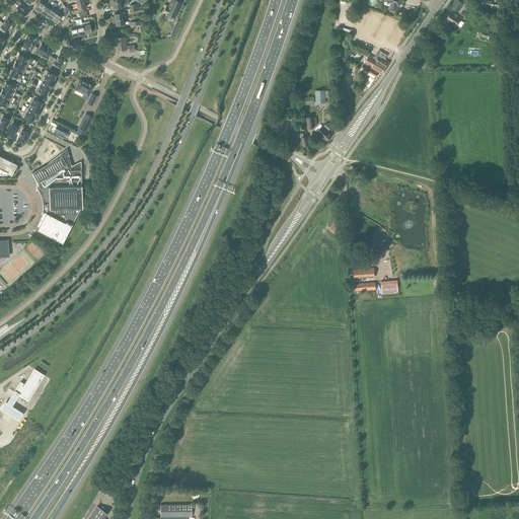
[(48,0),(46,5),(41,12),(46,15),(51,8),(48,6),(52,0),(51,0),(48,0)]
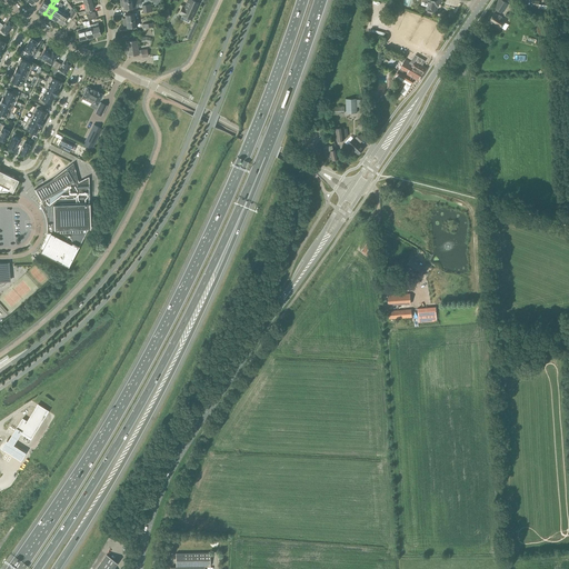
[(182,15),(181,15),(191,19),(199,2),(193,0),(188,0),(185,8),(182,7),(179,13),(182,15)]
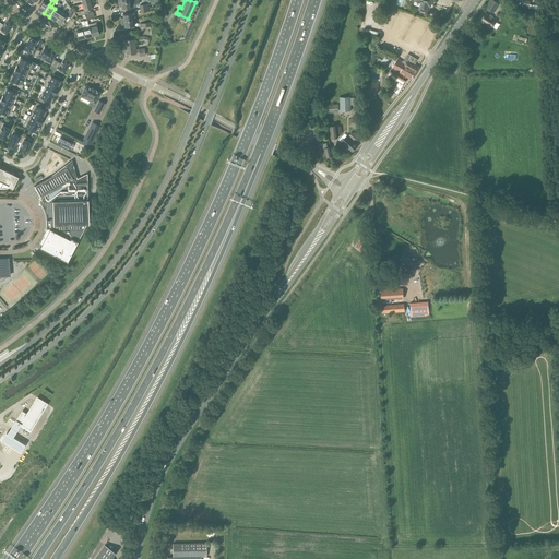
[(430,7),(432,0),(415,0),(415,1),(421,3),(419,10),(426,12),(428,6),(430,7)]
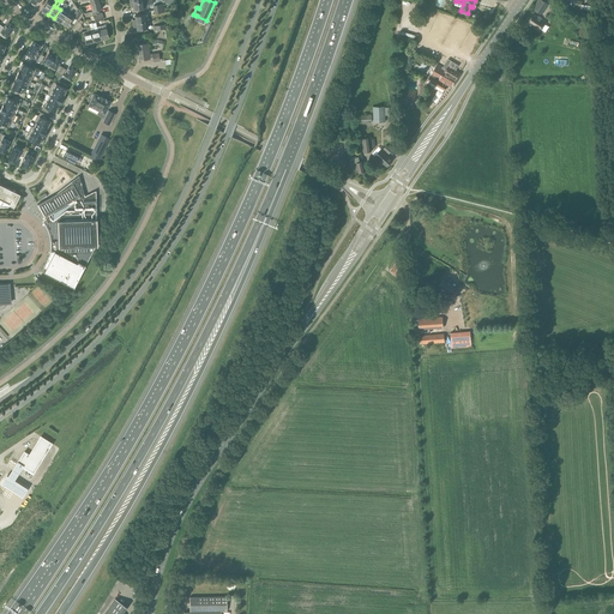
[(542,13),(548,4),(541,0),(537,0),(534,8),(542,13)]
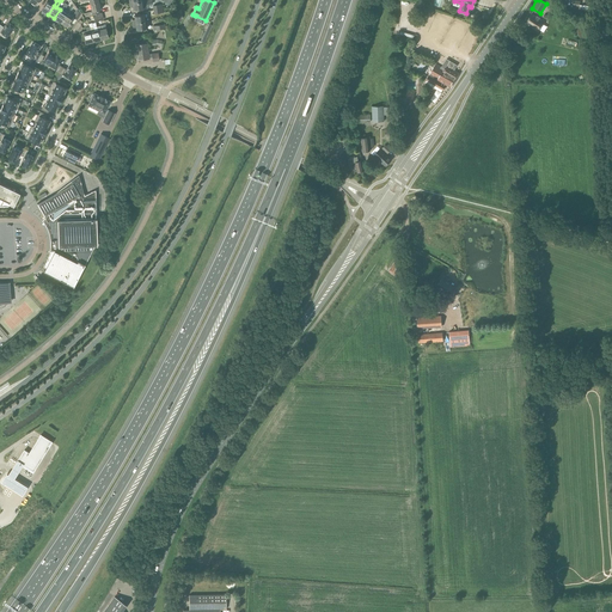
[(573,0),(573,8),(591,11),(591,6),(580,6),(580,1),(573,0)]
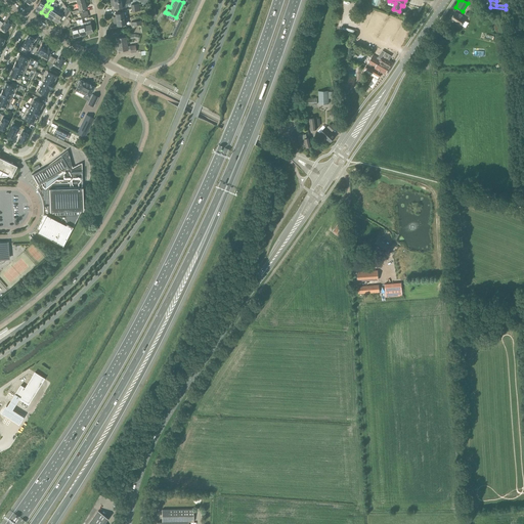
[(35,8),(41,12),(46,5),(40,1),(35,8)]
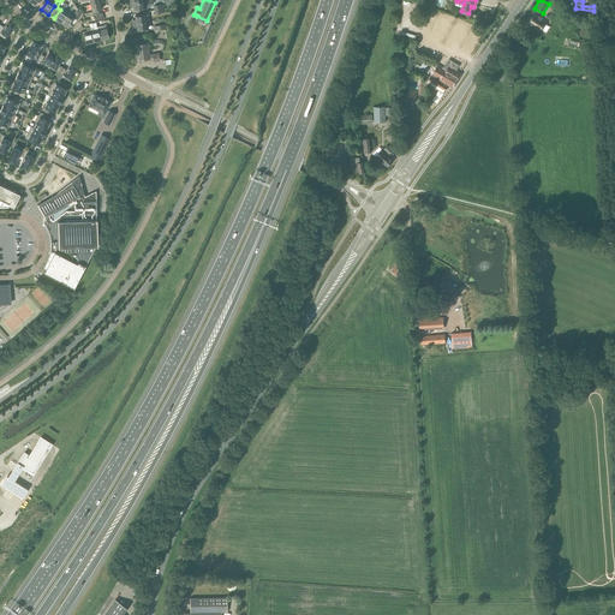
[(100,3),(90,4),(93,12),(94,15),(95,15),(100,13),(99,10),(101,10),(101,6),(101,3),(100,3)]
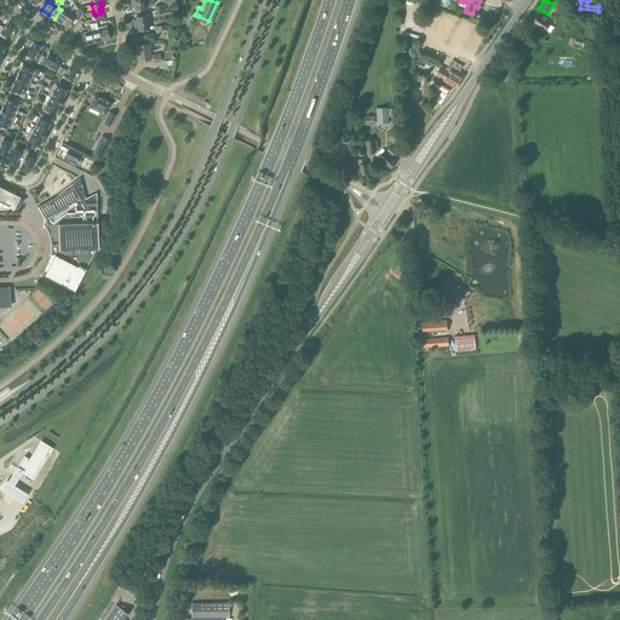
[(61,10),(55,18),(62,23),(69,12),(69,11),(65,9),(63,7),(61,10)]
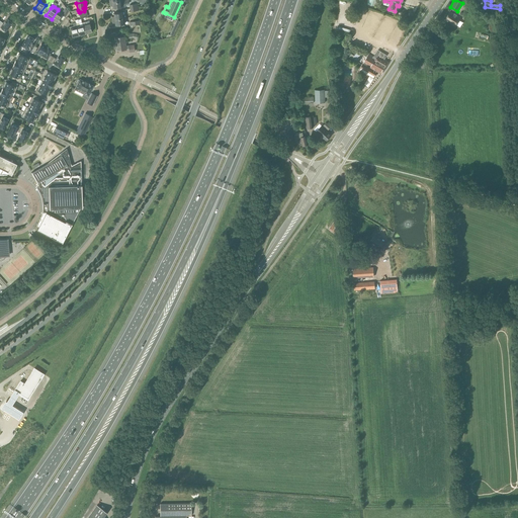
[(59,20),(62,22),(69,11),(66,7),(62,13),(58,10),(52,19),(57,23),(59,20)]
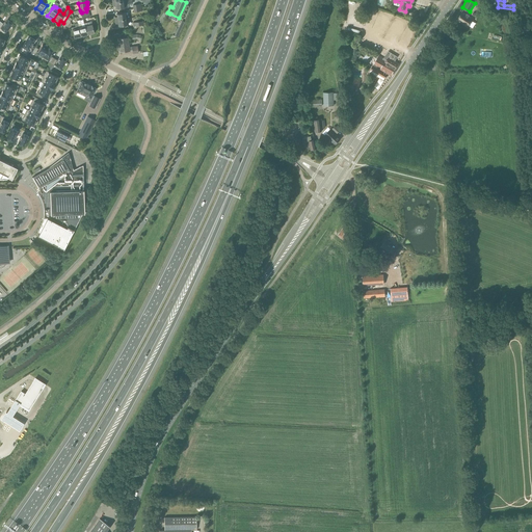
[(467,27),(473,19),(462,12),(457,21),(467,27)]
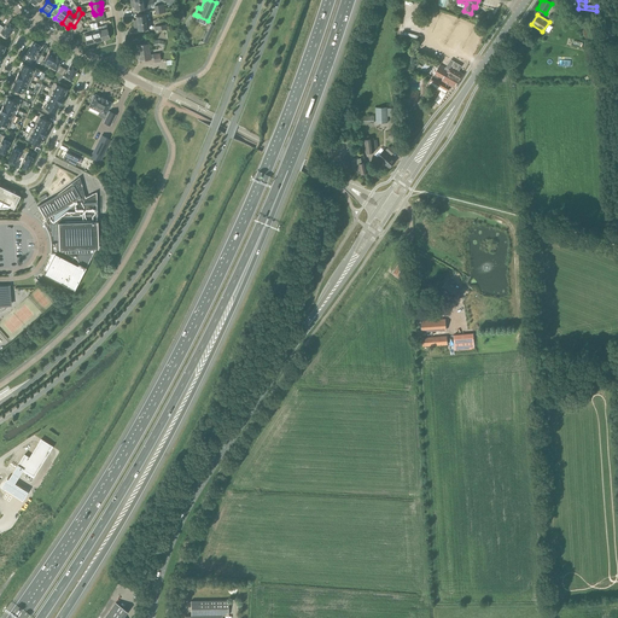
[(0,33),(0,34),(6,39),(16,27),(15,25),(11,22),(10,22),(9,22),(6,25),(4,28),(4,29),(0,33)]
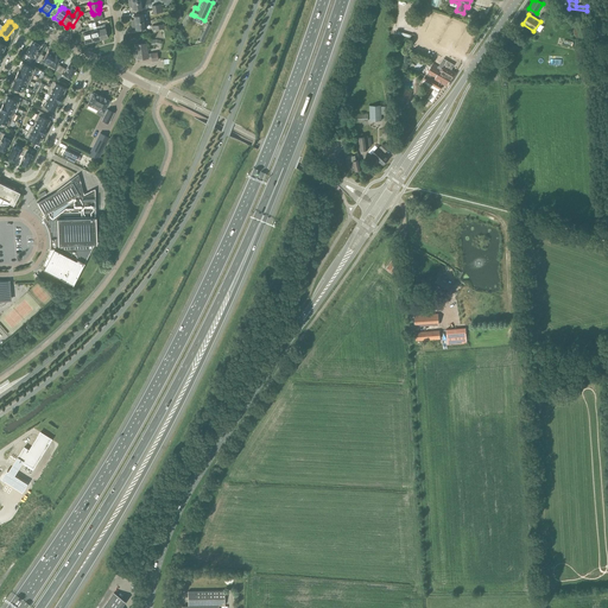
[(86,31),(82,32),(86,44),(93,42),(90,32),(89,30),(89,29),(89,26),(86,27),(86,31)]
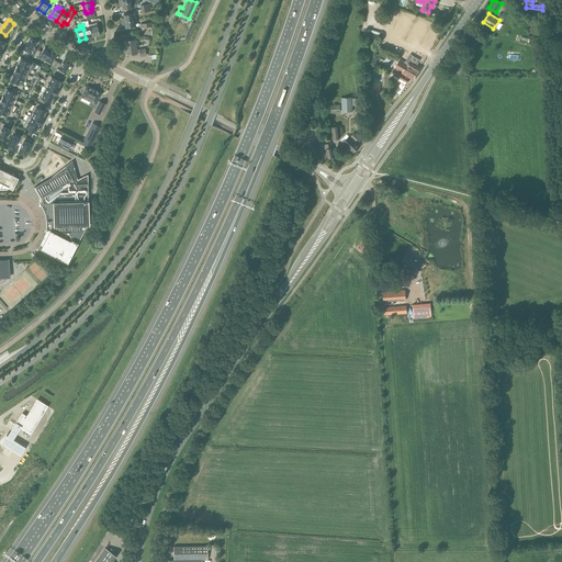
[(100,35),(98,25),(93,26),(92,24),(90,24),(90,27),(92,36),(100,35)]
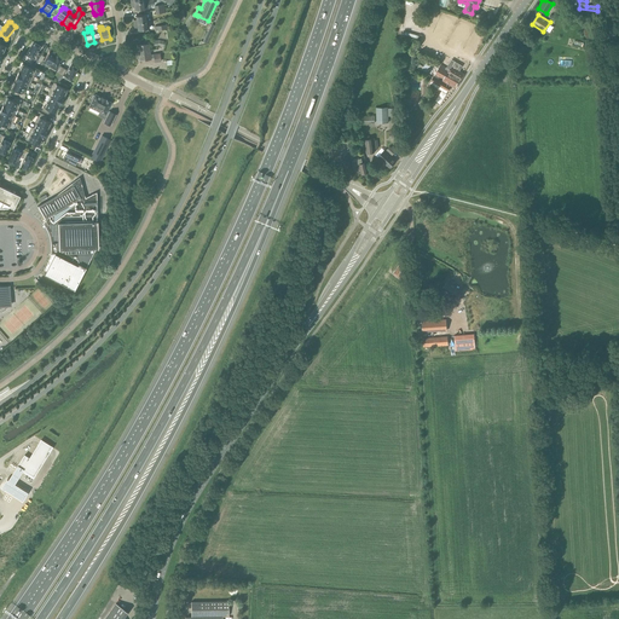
[(92,33),(94,42),(102,40),(99,30),(92,33)]
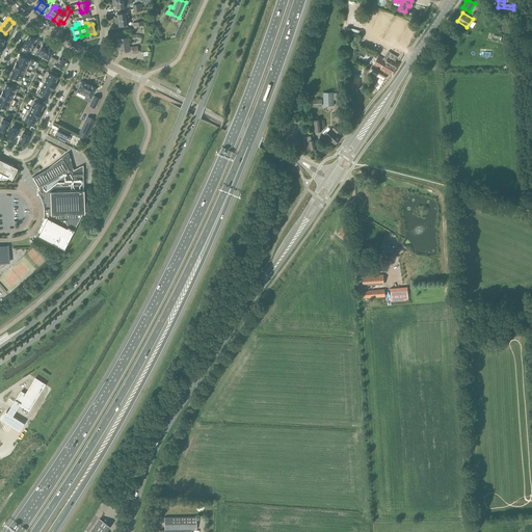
[(34,37),(30,35),(30,36),(29,35),(22,47),(28,51),(35,38),(34,38),(34,37)]
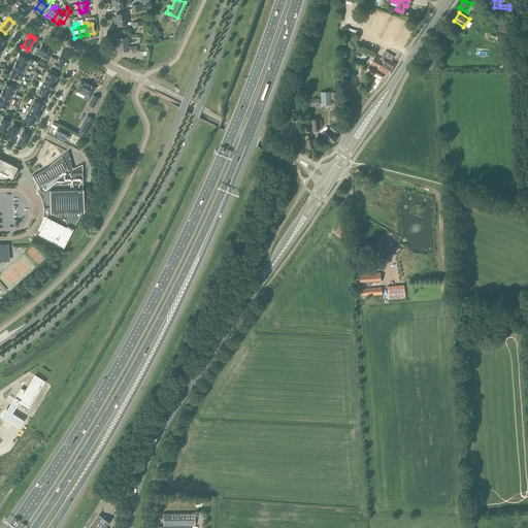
[(118,45),(117,45),(118,51),(119,50),(119,52),(129,51),(129,50),(131,50),(132,54),(137,53),(136,45),(131,46),(129,46),(127,37),(117,39),(118,45)]
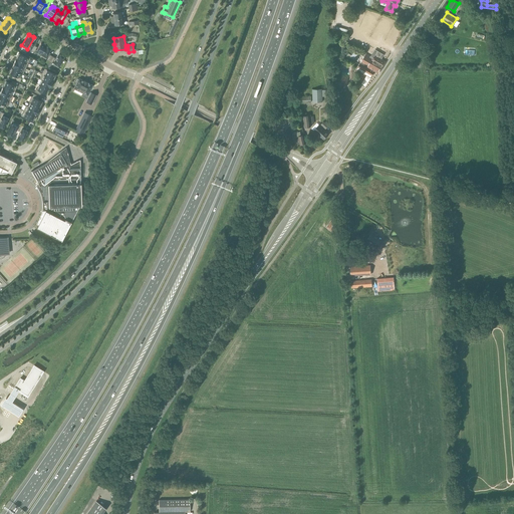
[(42,41),(36,51),(41,54),(47,45),(46,45),(44,44),(45,43),(42,41)]
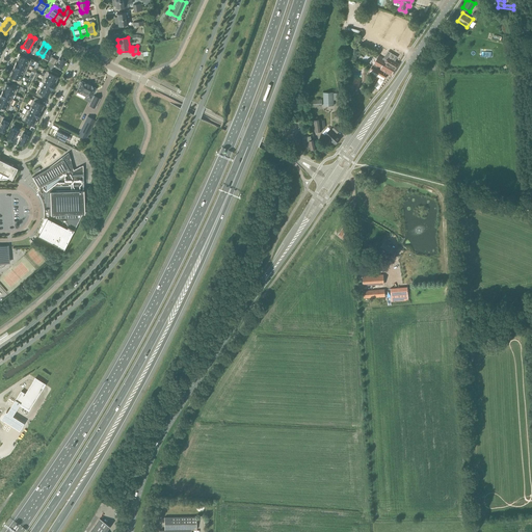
[(353,46),(350,44),(346,51),(349,53),(347,56),(351,58),(358,48),(354,45),(353,46)]
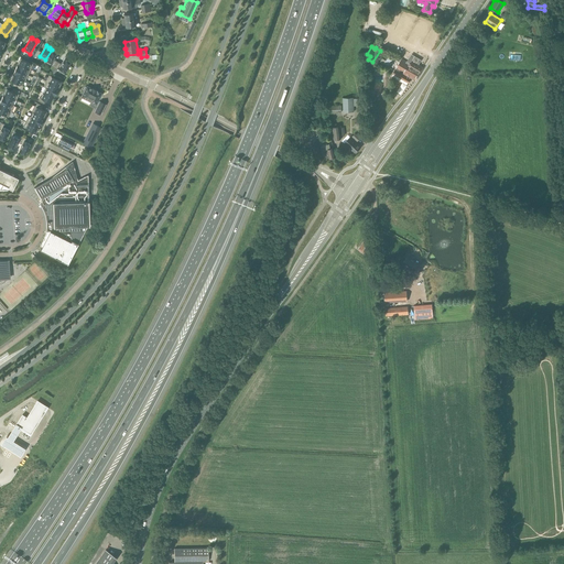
[(45,60),(44,61),(51,65),(53,60),(55,56),(57,53),(56,53),(57,52),(53,49),(52,50),(45,60)]
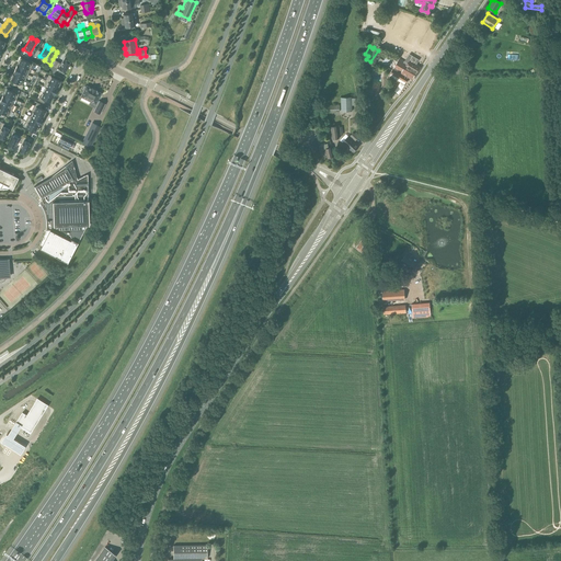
[(416,65),(420,60),(409,55),(405,61),(399,58),(392,68),(395,69),(393,70),(392,69),(389,73),(405,83),(409,79),(408,78),(408,77),(413,81),(421,67),(416,65)]
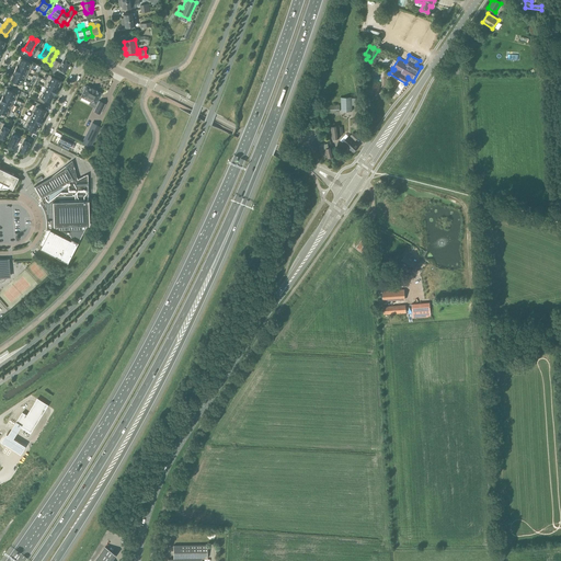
[(18,64),(30,69),(33,64),(21,58),(18,64)]
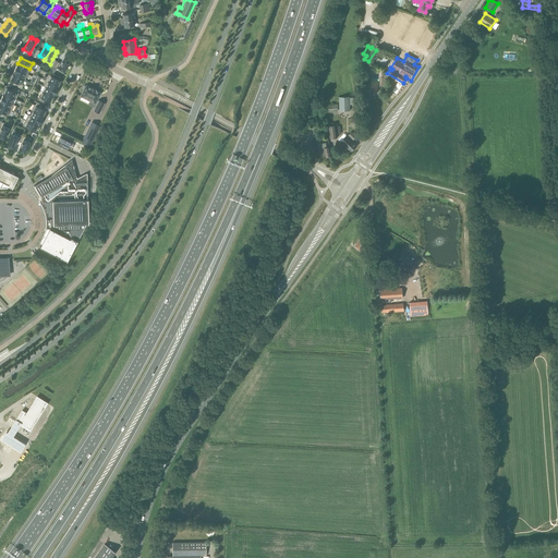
[(62,61),(61,64),(58,70),(63,73),(71,61),(70,61),(70,60),(67,58),(65,58),(64,58),(62,61)]
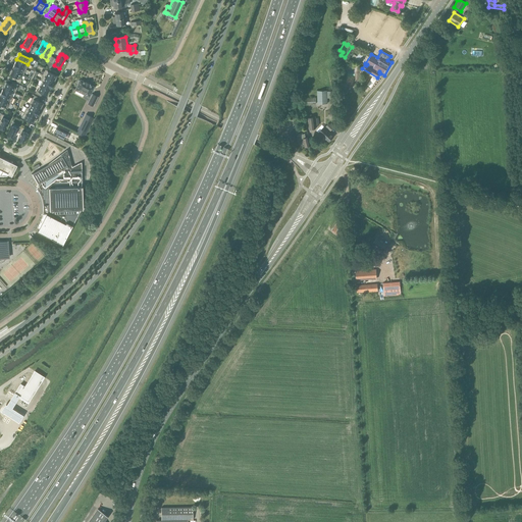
[(28,64),(16,59),(14,64),(23,68),(25,69),(28,64)]
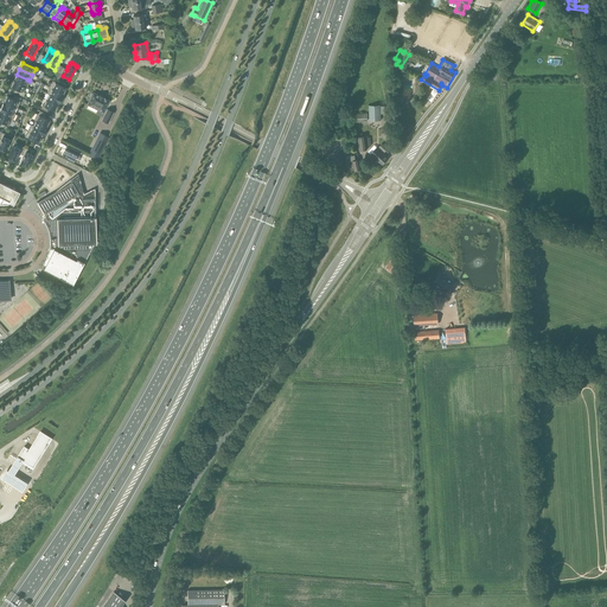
[(17,75),(14,81),(25,85),(27,87),(30,81),(27,80),(17,75)]
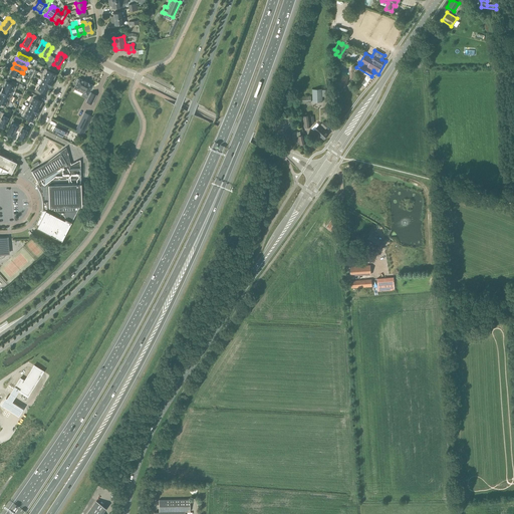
[(12,77),(20,81),(21,78),(19,77),(21,72),(12,68),(9,73),(13,75),(12,77)]
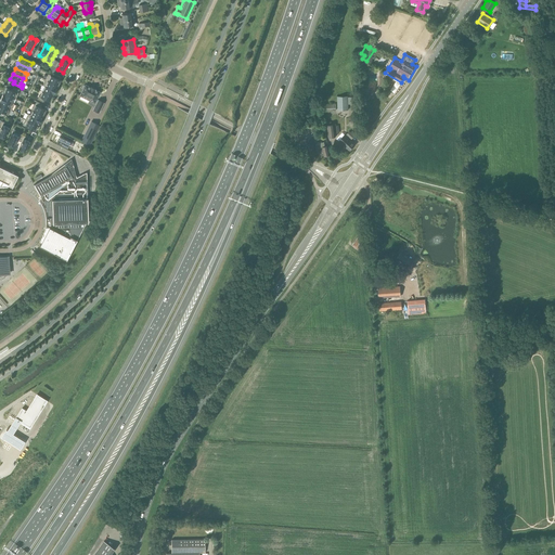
[(49,74),(46,79),(59,86),(61,80),(49,74)]
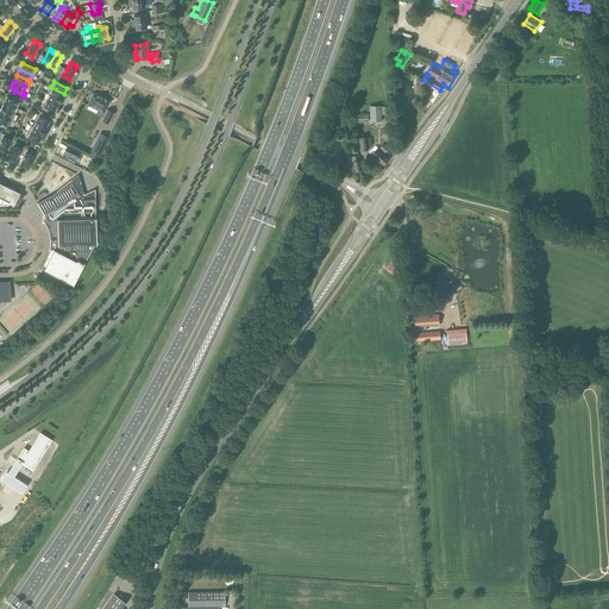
[(46,93),(50,95),(50,94),(61,100),(64,94),(50,87),(46,93)]
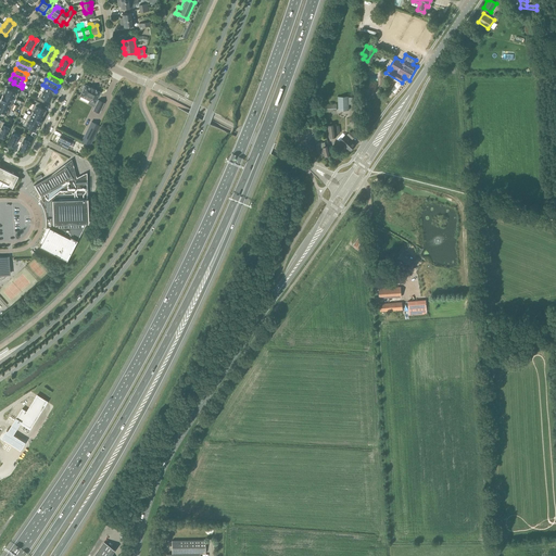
[(399,80),(393,92),(397,95),(402,83),(399,80)]
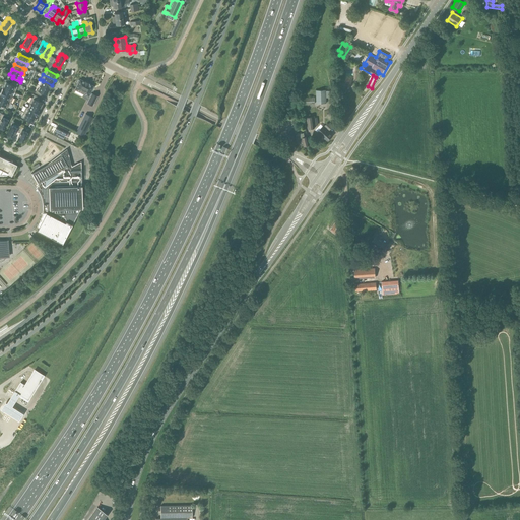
[(52,85),(43,80),(43,81),(40,85),(50,90),(52,85)]
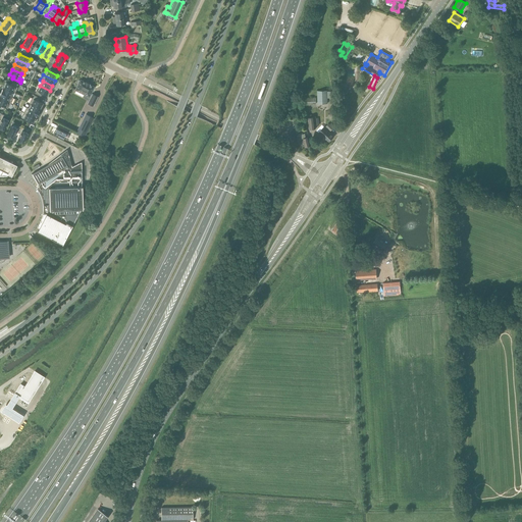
[(98,97),(92,94),(92,95),(91,94),(94,87),(90,85),(90,84),(86,82),(85,83),(81,81),(80,82),(79,81),(76,84),(79,85),(75,90),(89,97),(91,98),(88,103),(93,106),(98,97)]
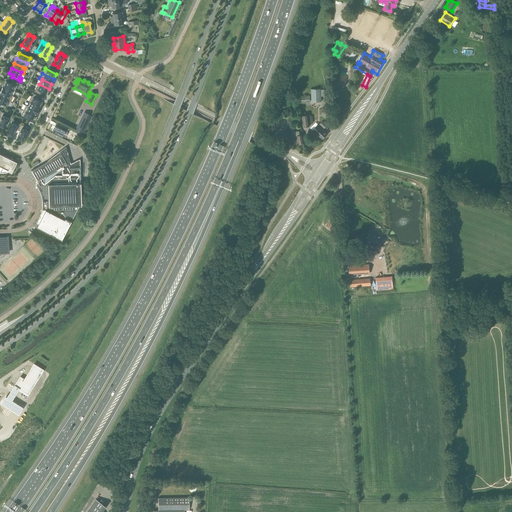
[(16,85),(18,82),(12,80),(11,83),(6,80),(3,86),(13,90),(14,91),(17,86),(16,85)]
